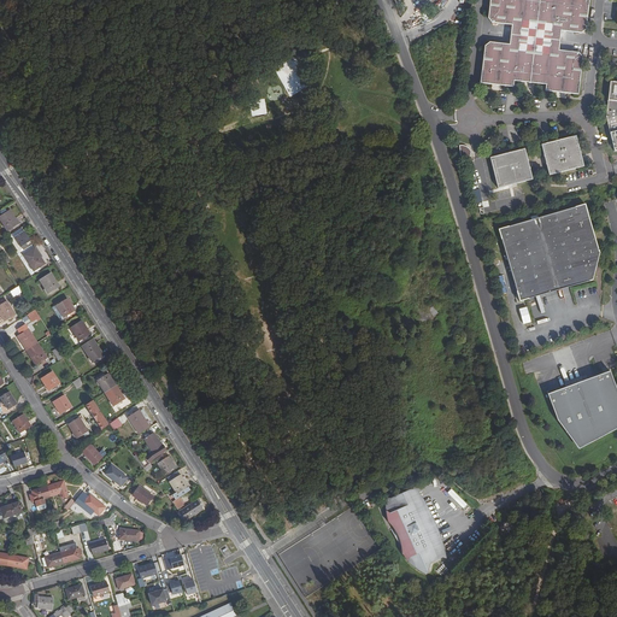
[(489,0),(487,19),(491,23),(511,27),(509,45),(489,42),(485,46),(480,84),(512,88),(512,82),(545,86),(544,92),(576,97),(581,58),(577,53),(557,51),(559,31),(580,34),(585,31),(587,0),(489,0)]
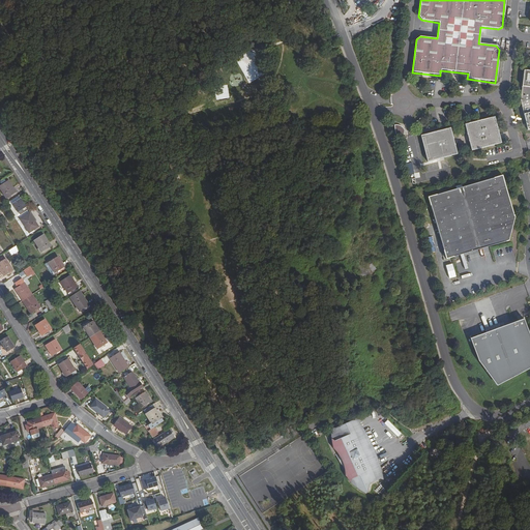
[(529,70),(523,70),(520,100),(527,130),(529,129),(529,70)]
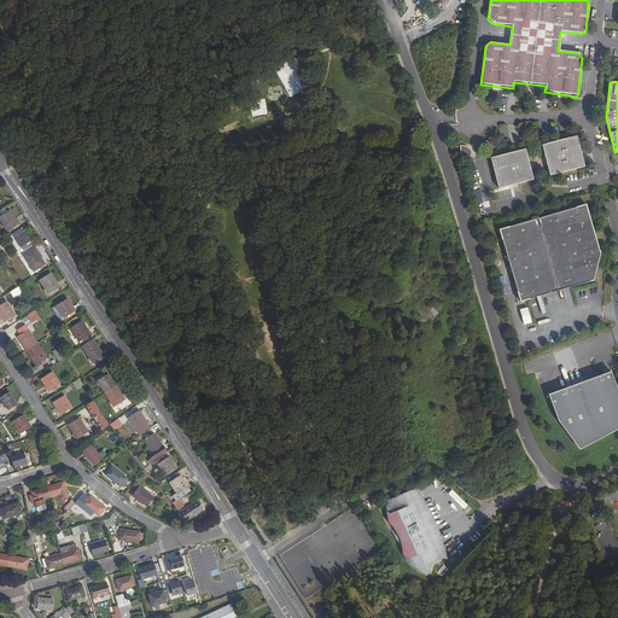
[(576,136),(541,145),(548,176),(583,168),(576,136)]
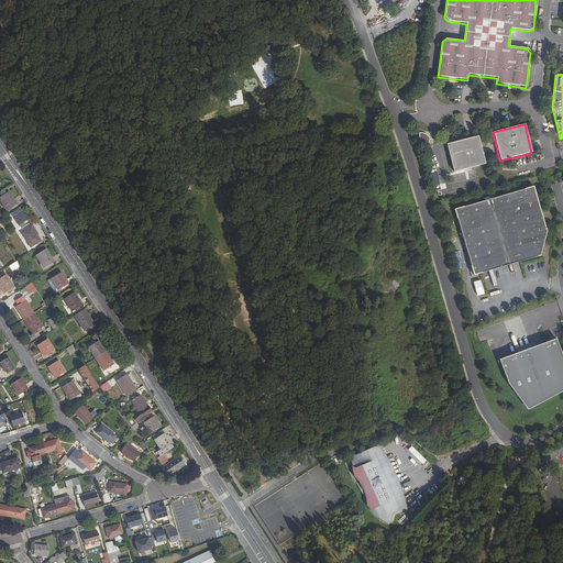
[(477,136),(445,144),(452,173),(484,165),(477,136)]
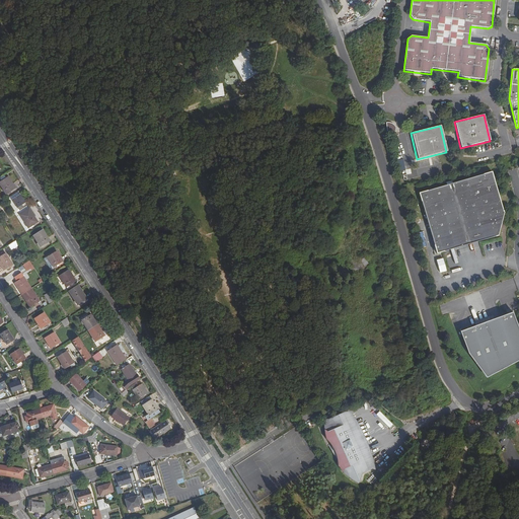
[(478,239),(478,241),(499,236),(505,213),(493,171),(420,193),(437,253),(444,251),(444,248),(478,239)]
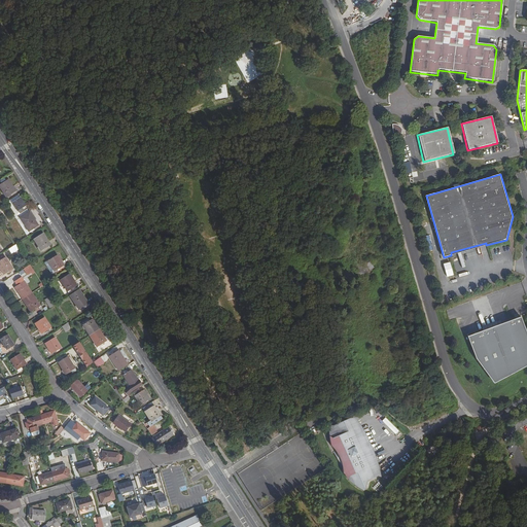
[(15,191),(8,179),(0,184),(0,186),(6,197),(15,191)]
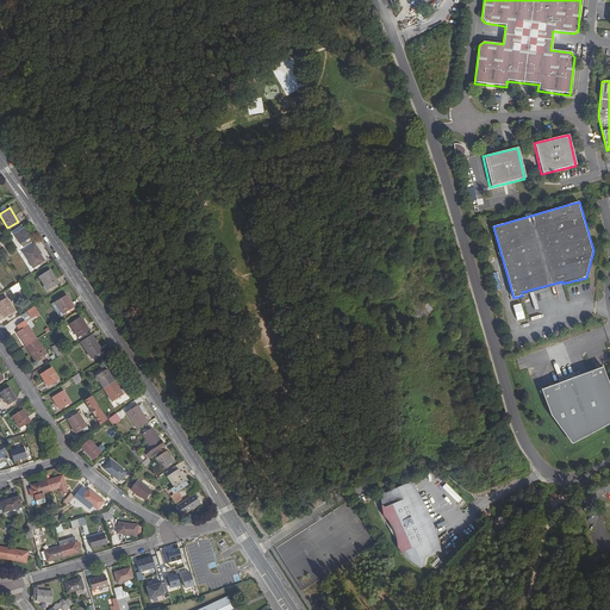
[(29,238),(23,229),(14,235),(22,246),(27,242),(26,241),(29,238)]
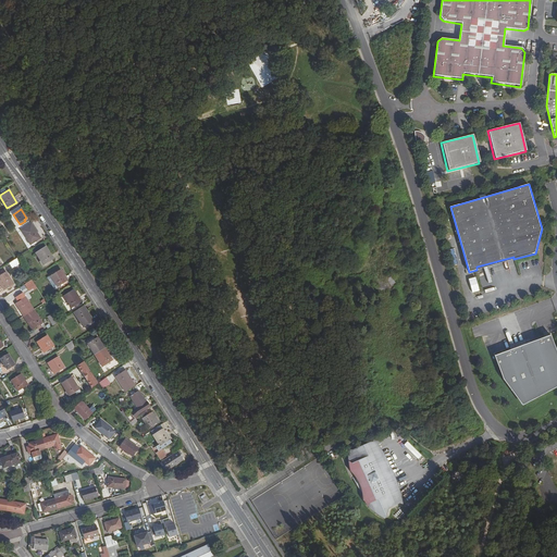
[(40,238),(31,224),(22,231),(31,245),(40,238)]
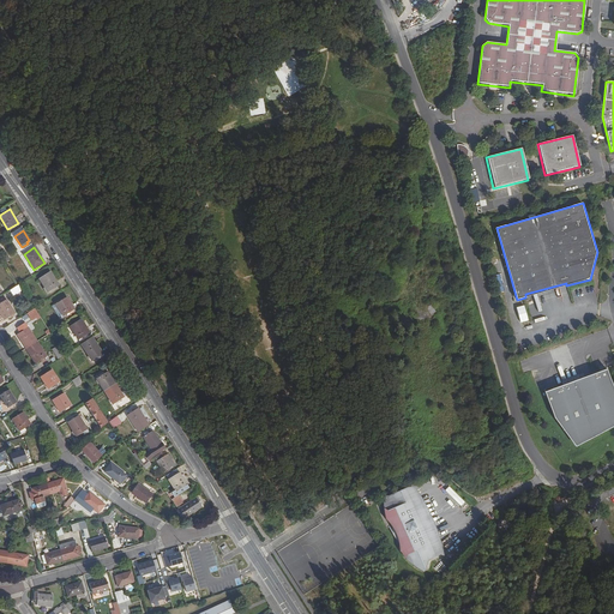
[(59,286),(49,271),(40,278),(48,293),(59,286)]
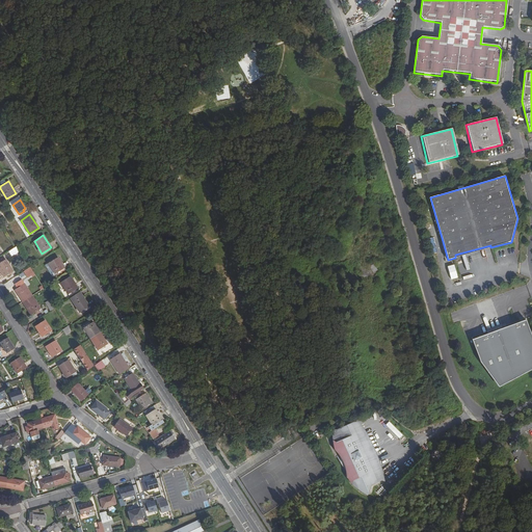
[(455,258),(490,247),(490,245),(455,255),(455,258)]
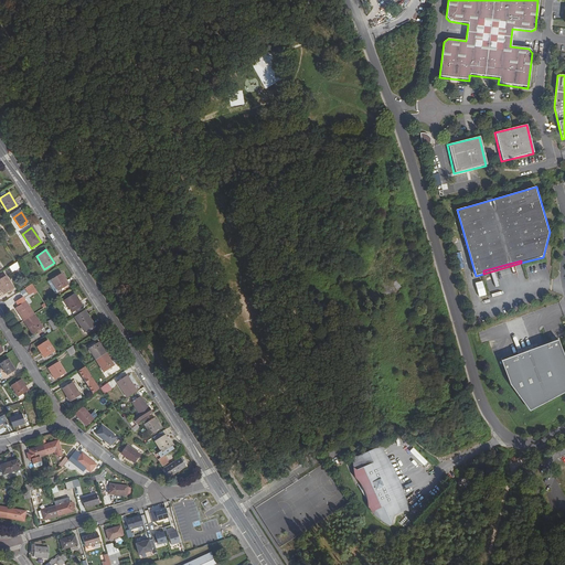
[(21,266),(18,262),(10,266),(13,270),(21,266)]
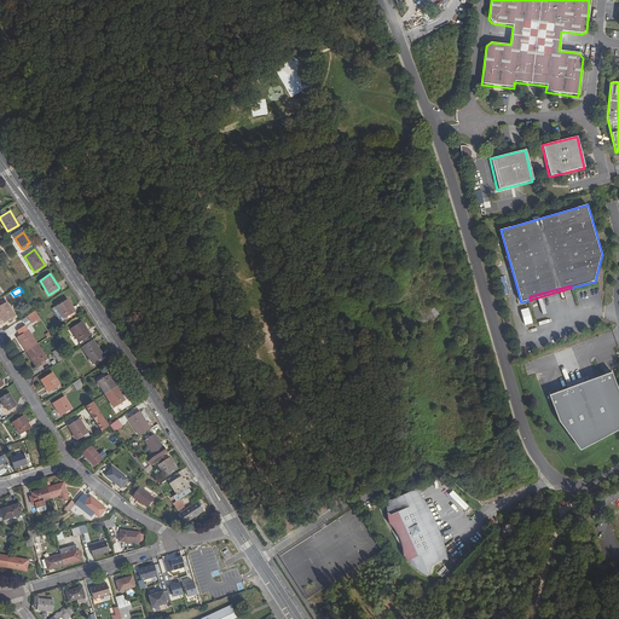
[(75,312),(67,300),(56,306),(64,319),(75,312)]
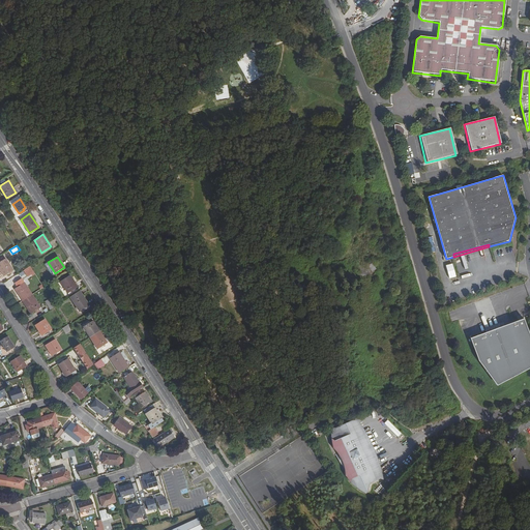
[(13,270),(5,258),(0,261),(0,270),(3,276),(13,270)]
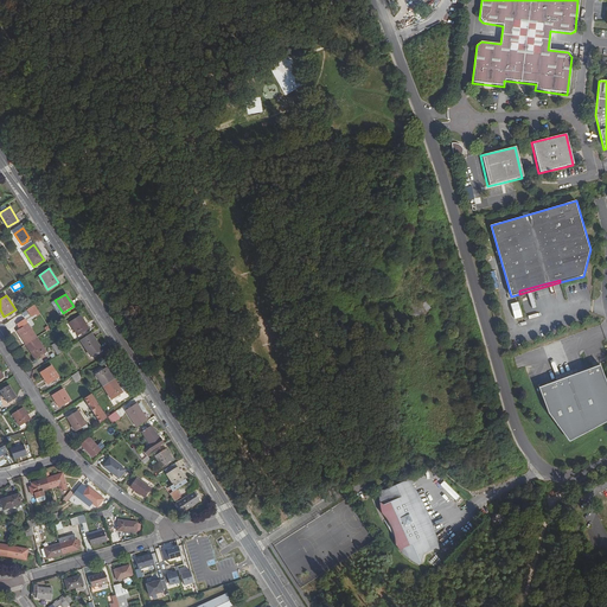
[(59,315),(63,313),(55,300),(51,302),(59,315)]
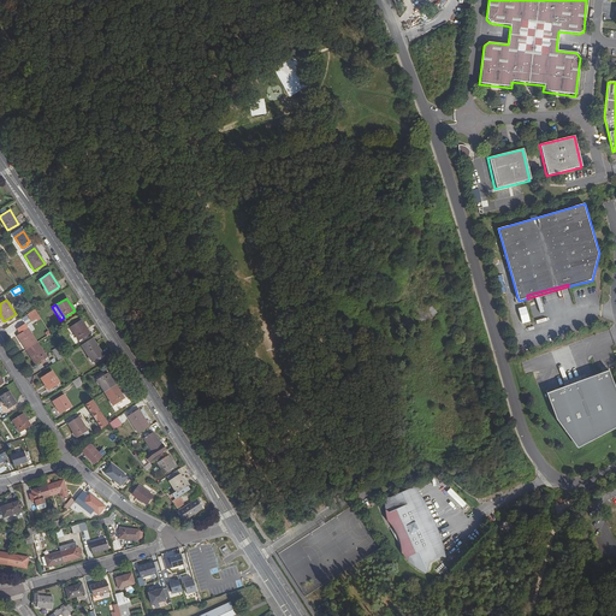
[(37,319),(40,317),(35,309),(29,313),(33,321),(37,319)]
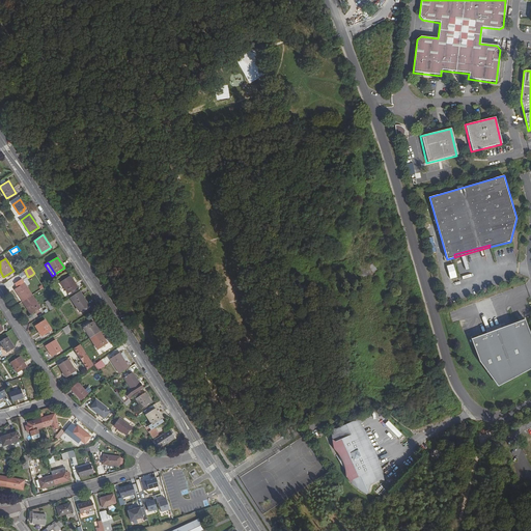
[(77,288),(70,276),(61,282),(68,295),(77,288)]
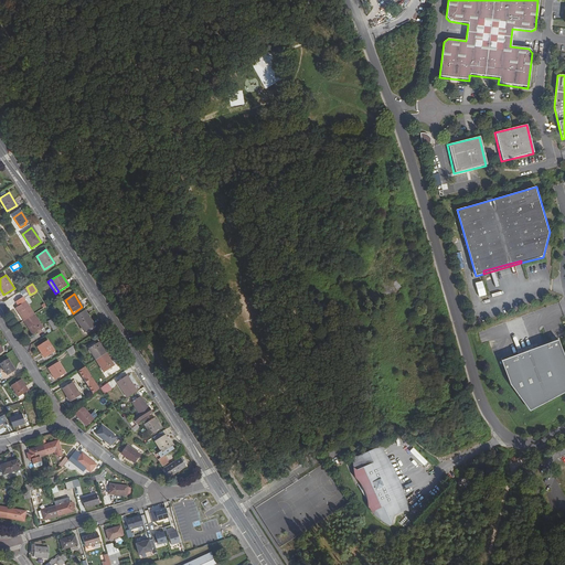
[(17,308),(24,320),(34,313),(24,297),(18,301),(20,306),(17,308)]
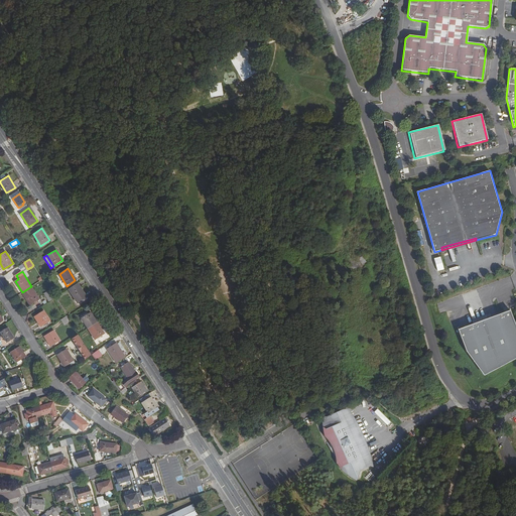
[(39,299),(31,286),(22,292),(30,305),(39,299)]
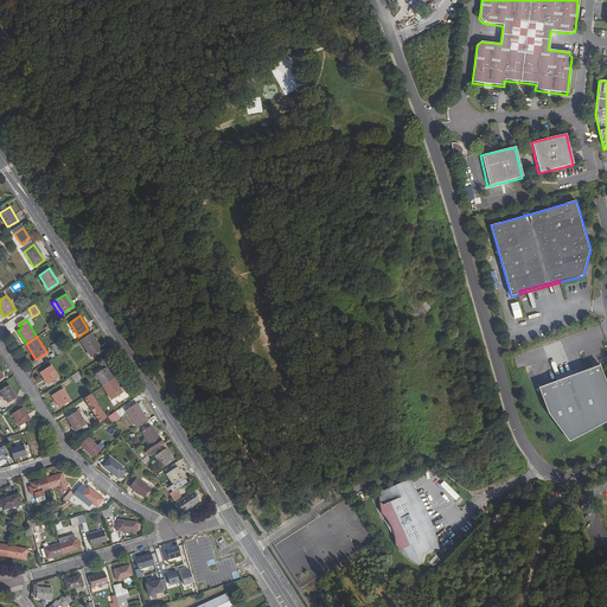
[(102,351),(94,338),(84,345),(91,357),(102,351)]
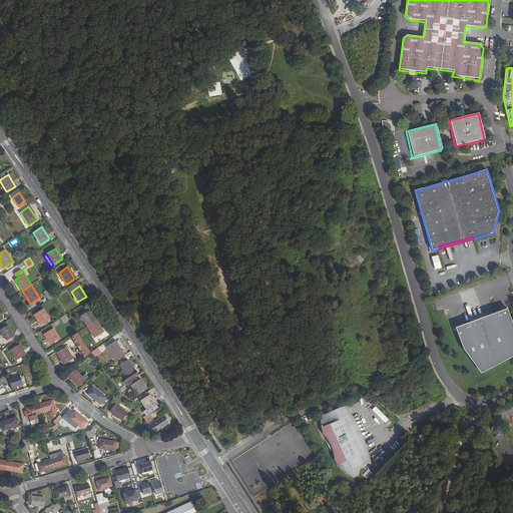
[(43,292),(48,300),(54,296),(48,288),(43,292)]
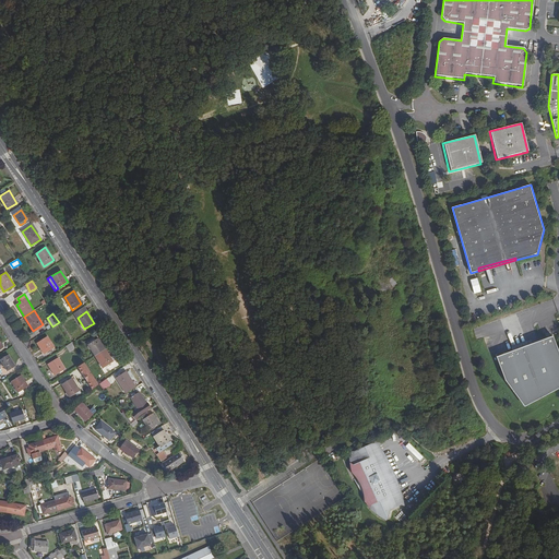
[(55,347),(47,335),(37,342),(45,354),(55,347)]
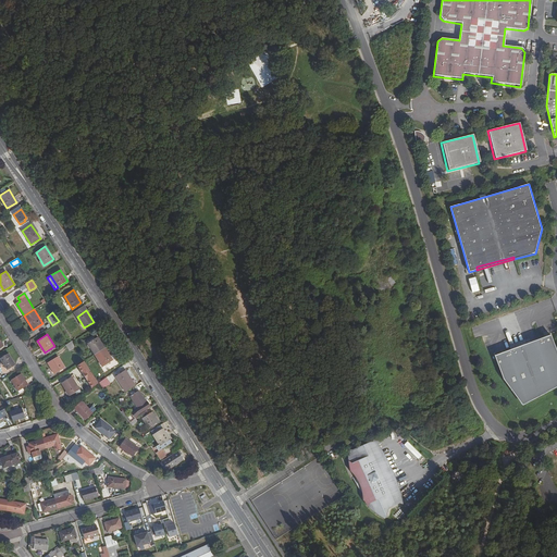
[(556,386),(556,344),(554,334),(497,355),(506,378),(524,404),(556,386)]
